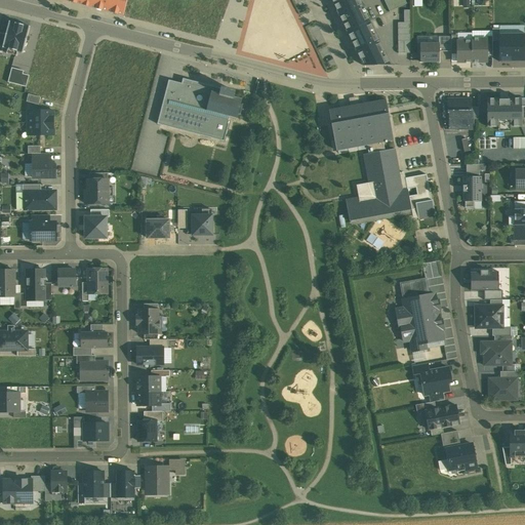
[(88,0),(87,7),(123,16),(127,0),(88,0)]
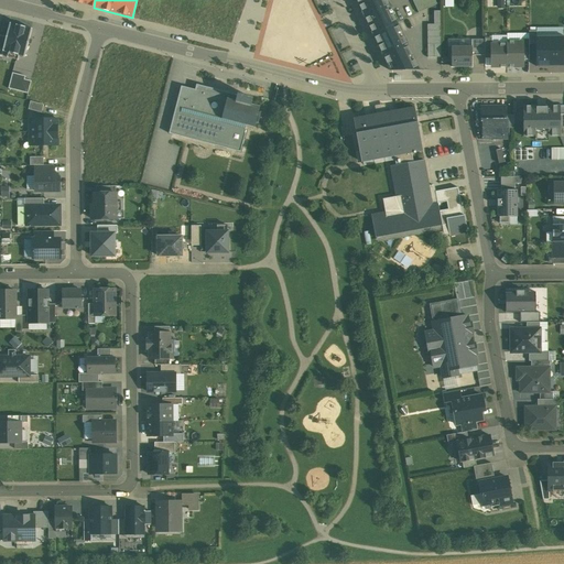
[(268,0),(256,60),(299,68),(300,64),(302,65),(316,60),(318,52),(316,46),(326,43),(329,50),(336,47),(332,36),(325,39),(326,33),(313,0),(268,0)]
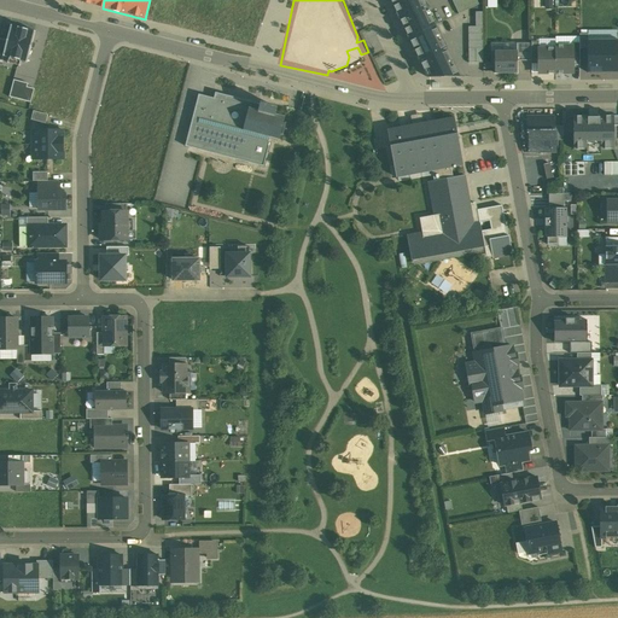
[(436,27),(423,0),(395,0),(391,3),(408,39),(436,27)]
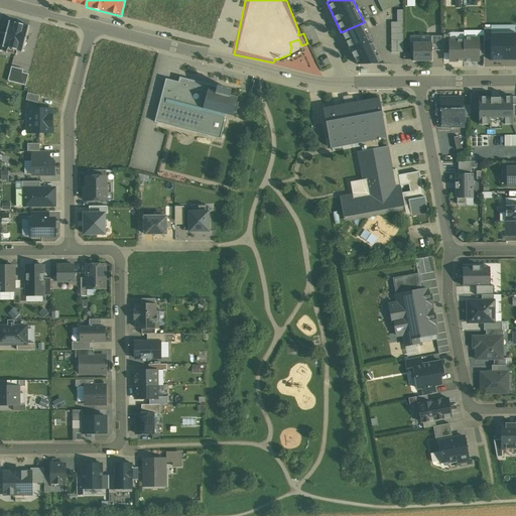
[(397,0),(380,0),(378,1),(383,12),(400,4),(397,0)]
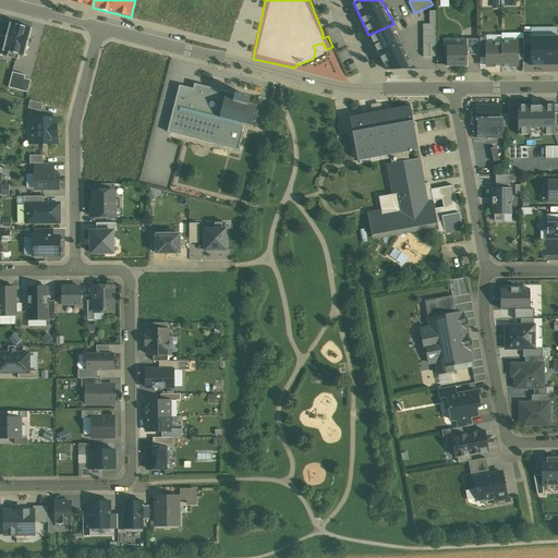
[(24,57),(32,28),(10,23),(7,36),(3,51),(24,57)]
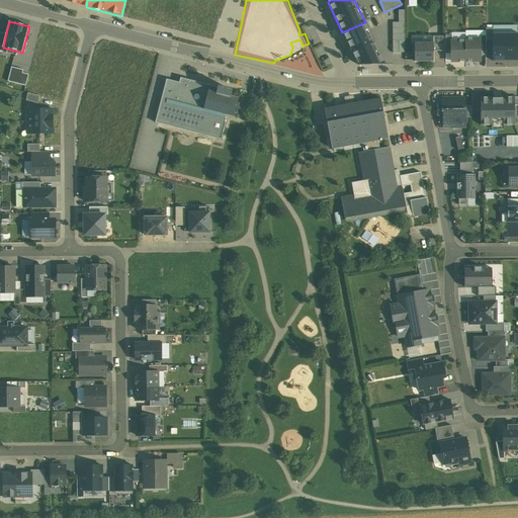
[(358,65),(385,65),(365,22),(342,32),(358,65)]
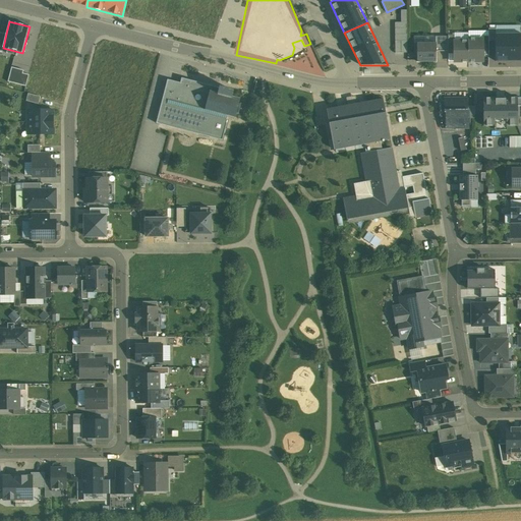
[(520,35),(496,35),(496,42),(496,61),(520,61),(520,47),(520,35)]
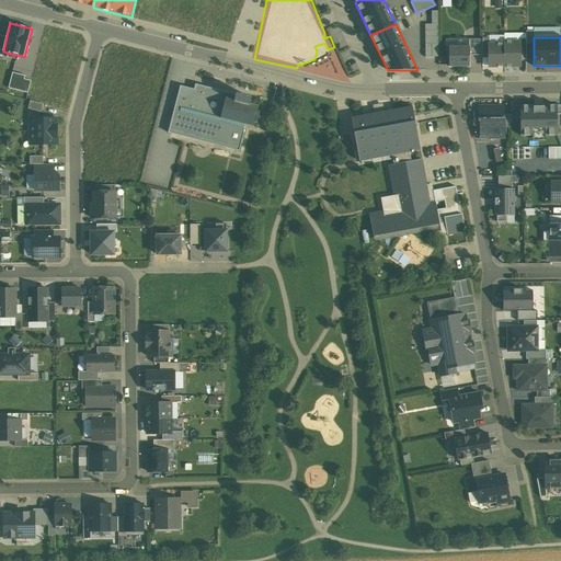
[(482,39),(469,39),(469,47),(469,56),(482,56),(482,39)]
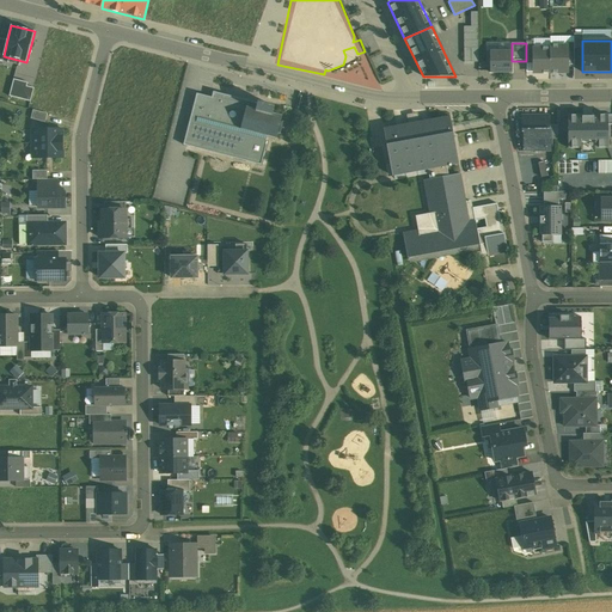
[(567,66),(567,47),(550,47),(550,49),(550,73),(567,73),(567,66)]
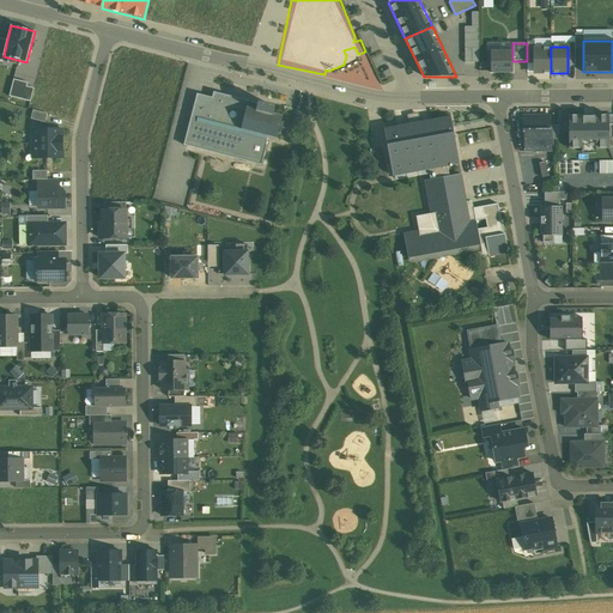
[(551,73),(551,49),(534,49),(534,65),(534,73),(551,73)]
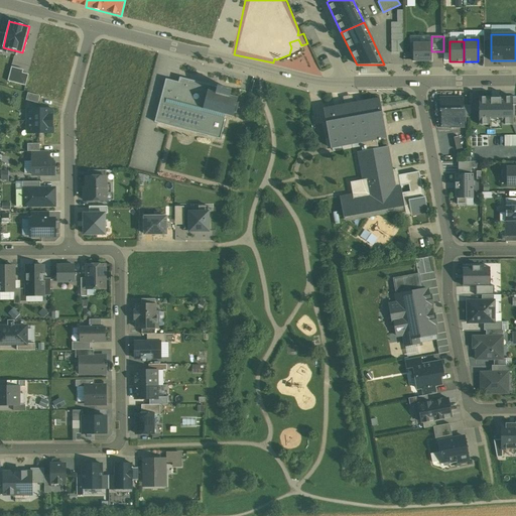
[(431,61),(431,51),(431,43),(413,43),(413,61),(431,61)]
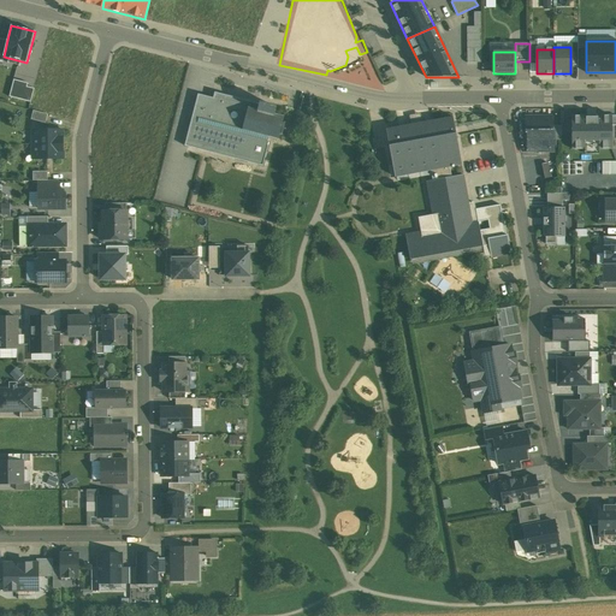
[(45,78),(48,66),(41,64),(37,76),(45,78)]
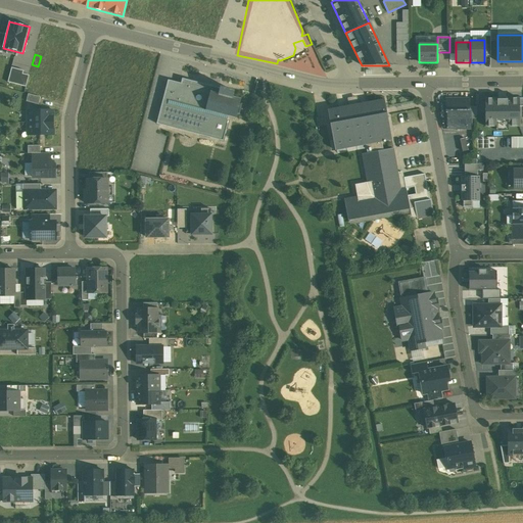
[(30,74),(12,68),(8,82),(26,87),(30,74)]
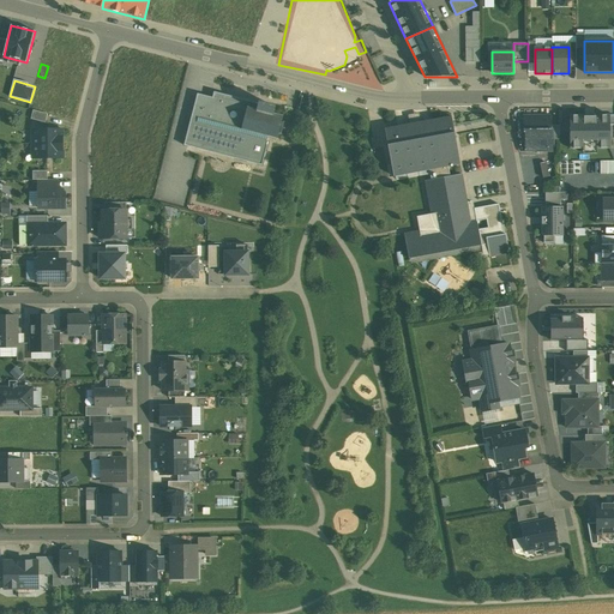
[(212,98),(198,94),(184,145),(262,166),(270,137),(277,139),(278,133),(282,134),(284,122),(282,122),(283,116),(274,114),(276,107),(259,102),(258,106),(214,94),(212,98)]
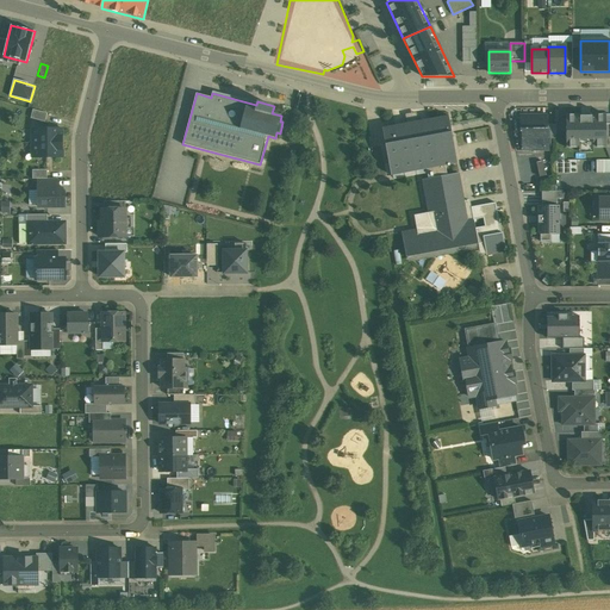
[(47,113),(32,110),(31,118),(44,122),(47,113)]
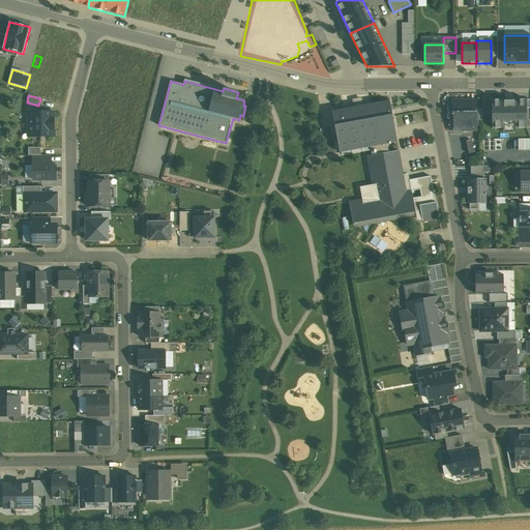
[(526,128),(526,109),(526,99),(492,100),(492,128),(526,128)]
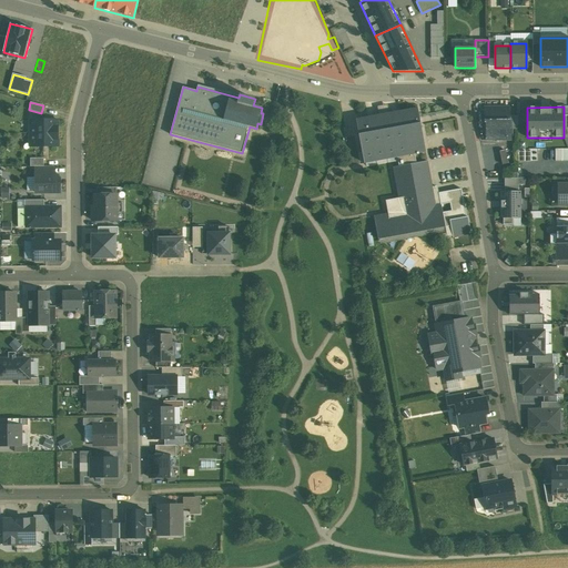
[(387,109),(378,110),(378,115),(367,118),(356,120),(364,163),(397,158),(414,154),(416,153),(417,154),(418,154),(418,153),(425,152),(417,108),(388,113),(387,109)]
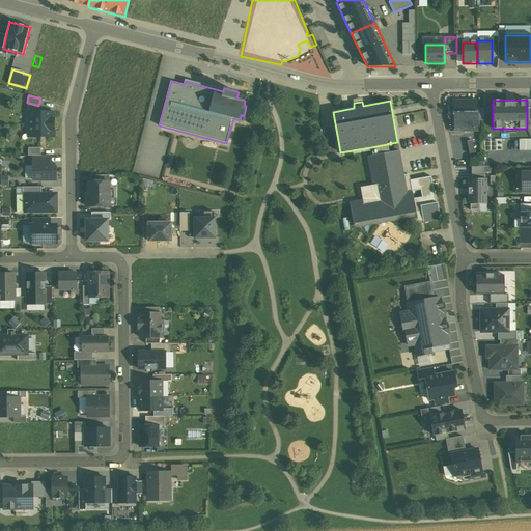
[(475,101),(452,101),(452,114),(454,114),(454,131),(477,131),(477,121),(477,113),(475,113),(475,109),(475,101)]
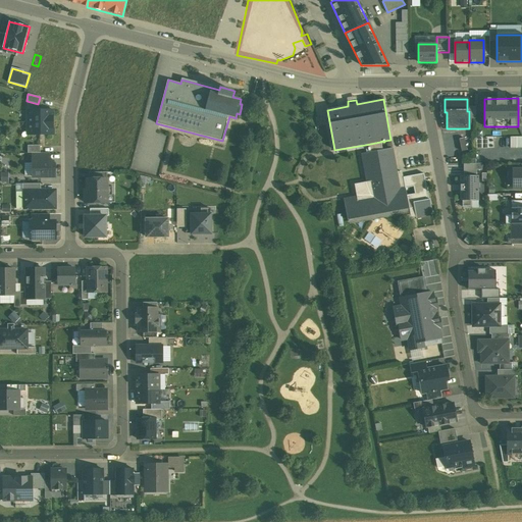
[(53,110),(28,110),(28,122),(53,122),(53,116),(53,110)]
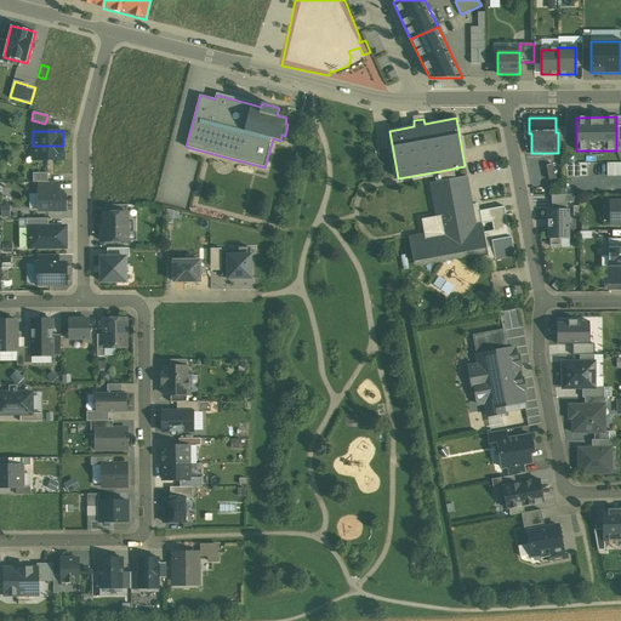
[(63,146),(33,146),(33,160),(63,160),(63,153),(63,146)]
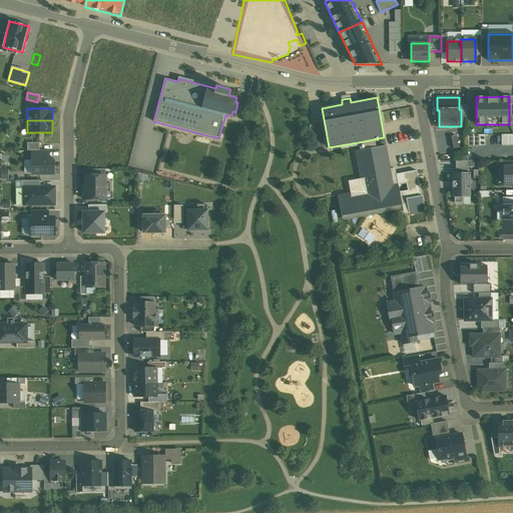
[(374,139),(359,142),(360,150),(376,147),(374,139)]
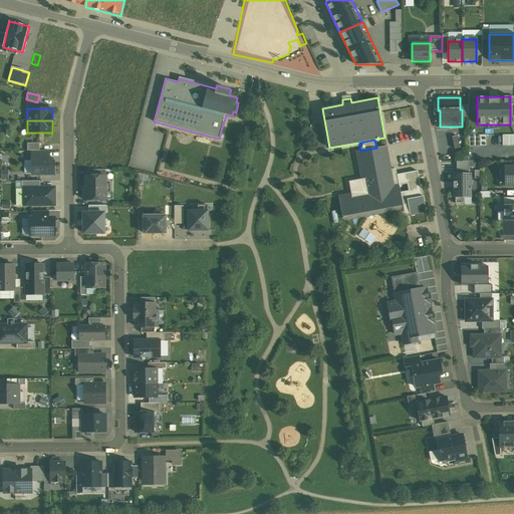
[(360,151),(355,152),(360,181),(361,183),(366,182),(368,190),(389,187),(388,178),(393,177),(387,146),(376,148),(360,151)]
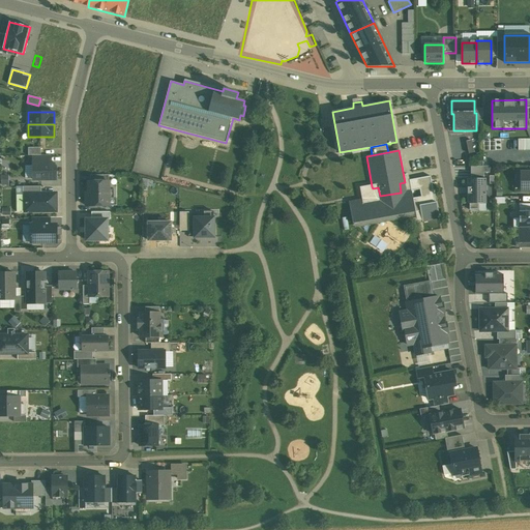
[(40,155),(33,155),(33,165),(50,164),(50,155),(40,155)]
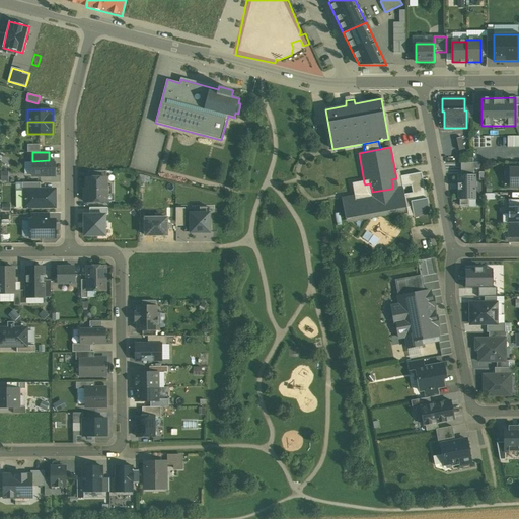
[(49,160),(32,161),(32,176),(55,175),(54,164),(51,160),(49,160)]
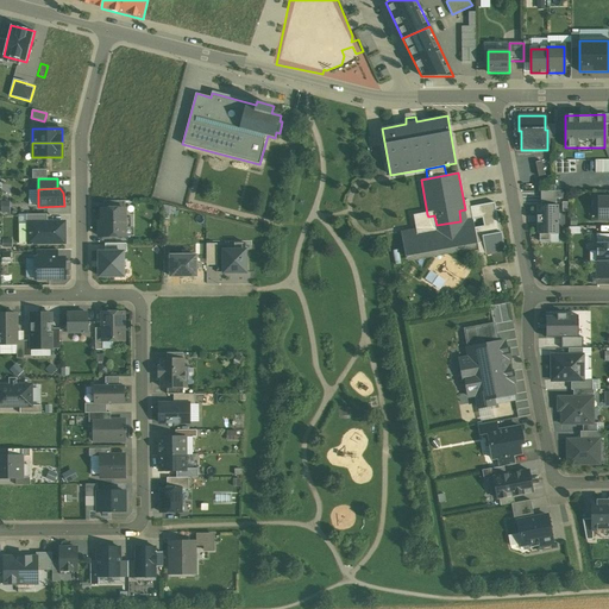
[(608,198),(598,199),(598,220),(608,219),(608,198)]
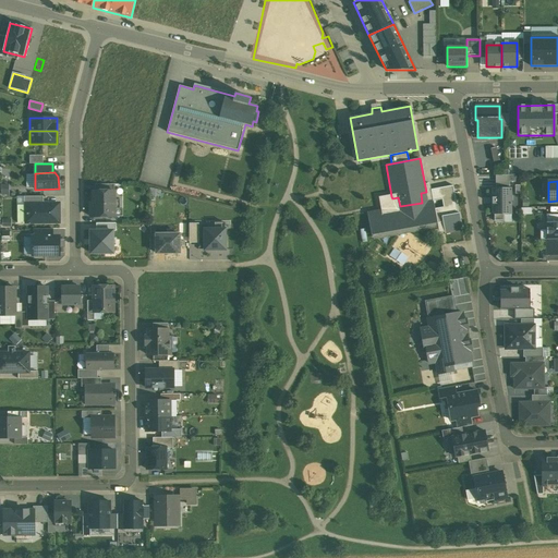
[(452,185),(431,190),(432,191),(426,192),(421,193),(422,203),(433,201),(433,202),(443,199),(444,207),(435,209),(437,223),(443,222),(441,216),(458,214),(452,185)]
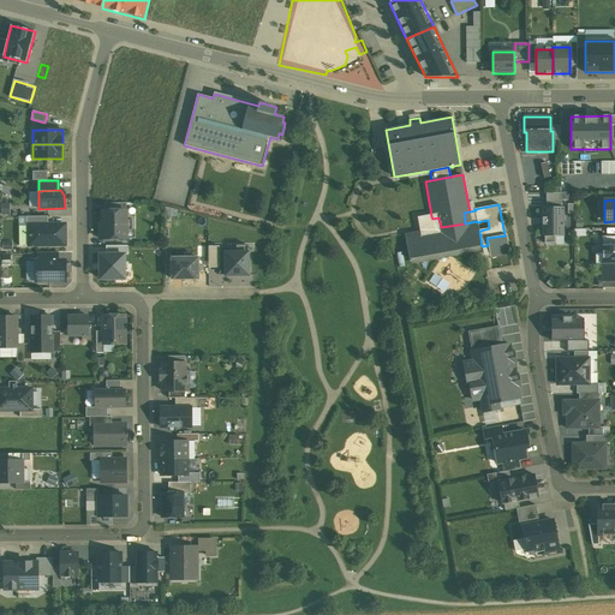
[(563,208),(542,208),(542,237),(545,237),(556,237),(563,237),(563,208)]
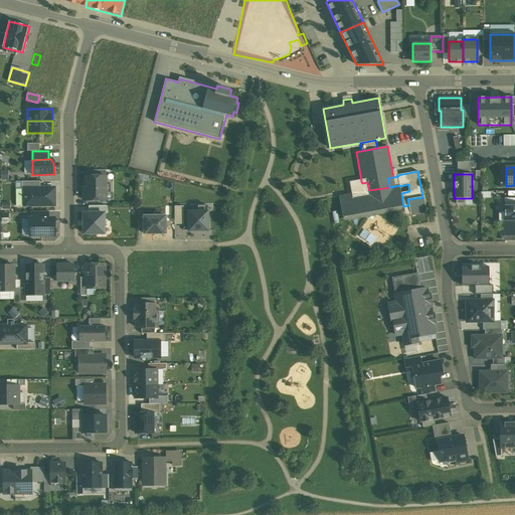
[(106,184),(106,177),(88,177),(86,177),(86,187),(83,187),(83,200),(106,199),(106,184)]
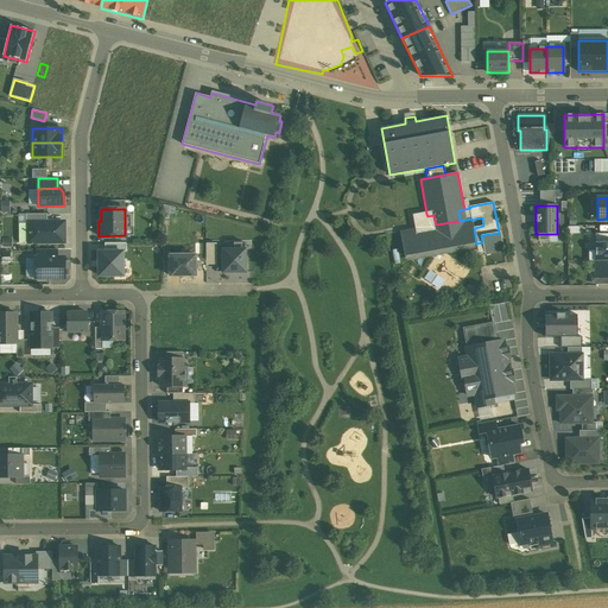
[(426,214),(415,216),(417,228),(436,225),(434,215),(428,216),(426,214)]
